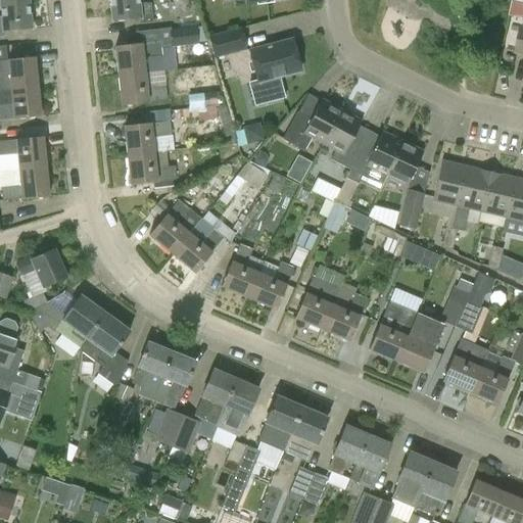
[(150,2),(138,2),(137,0),(108,0),(111,21),(139,19),(140,22),(152,21),(150,2)]
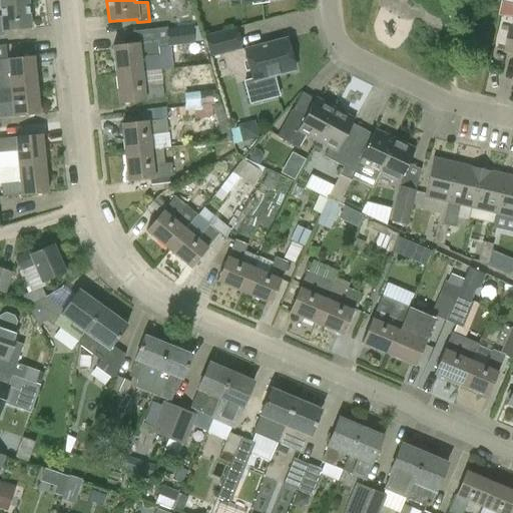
[(512,0),(505,0),(502,12),(512,14),(512,0)]
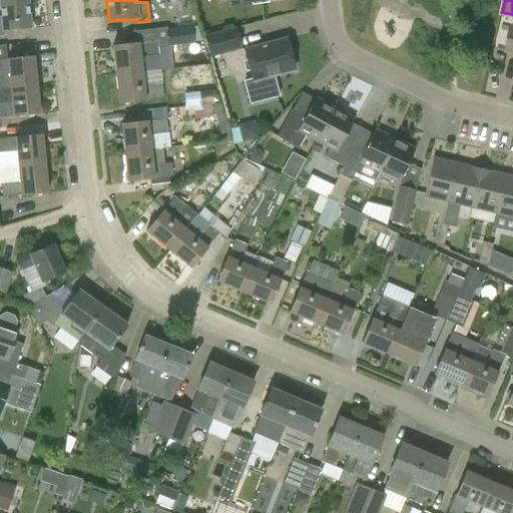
[(0,35),(3,36),(3,32),(30,29),(27,2),(0,4),(0,35)]
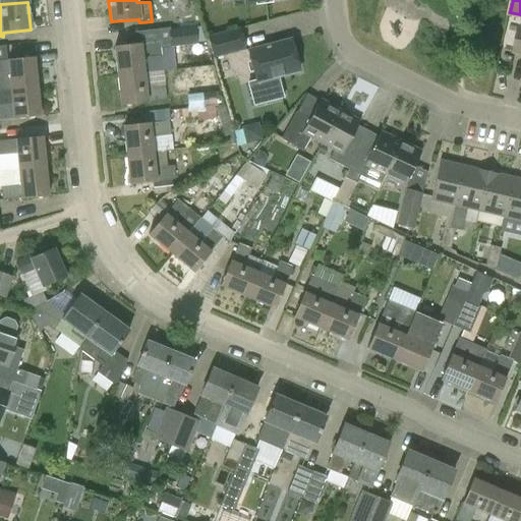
[(134,32),(135,45),(114,47),(118,76),(163,71),(161,48),(207,43),(201,26),(169,31),(169,27),(134,32)]
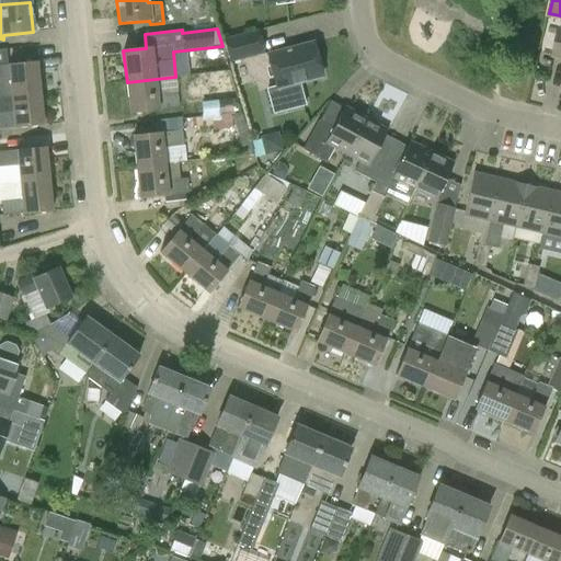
[(230,63),(264,53),(258,30),(224,39),(230,63)]
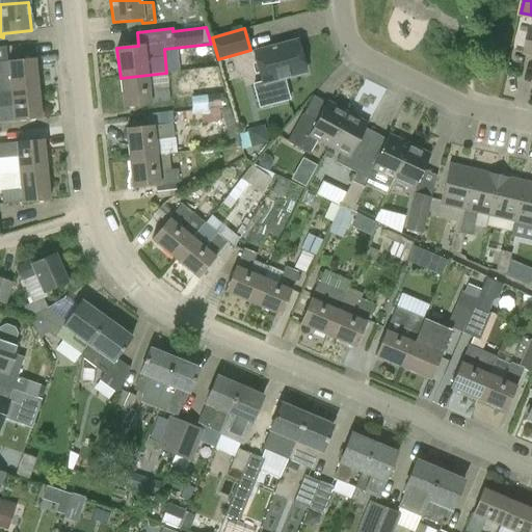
[(262,84),(306,73),(297,42),(254,52),(262,84)]
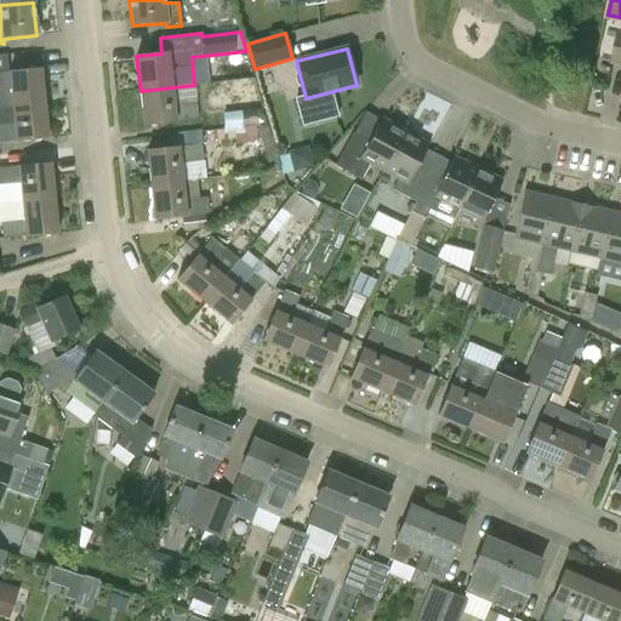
[(0,73),(0,108),(44,103),(40,68),(9,72),(9,73),(0,73)]
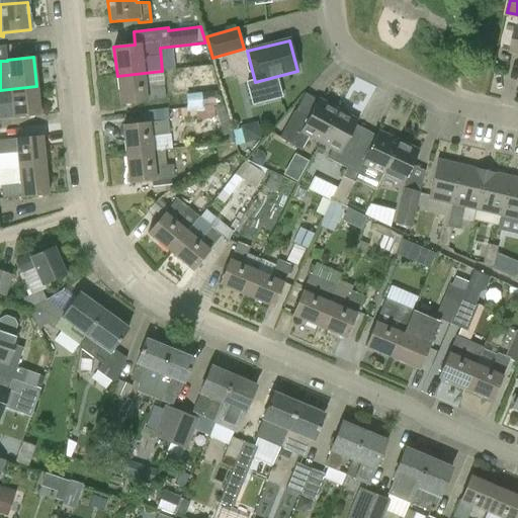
[(165,100),(162,71),(117,76),(120,105),(165,100)]
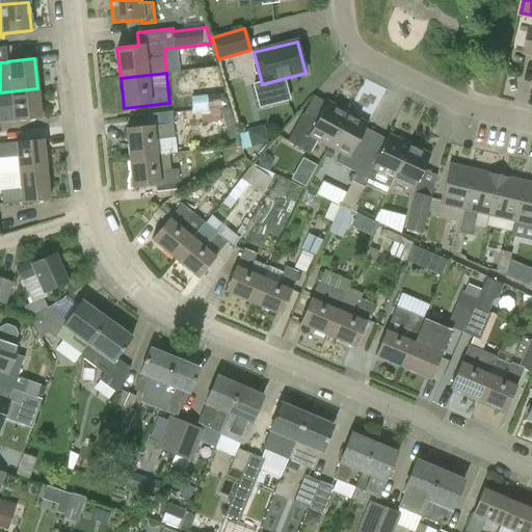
[(0,123),(14,122),(41,118),(37,88),(0,92),(0,123)]
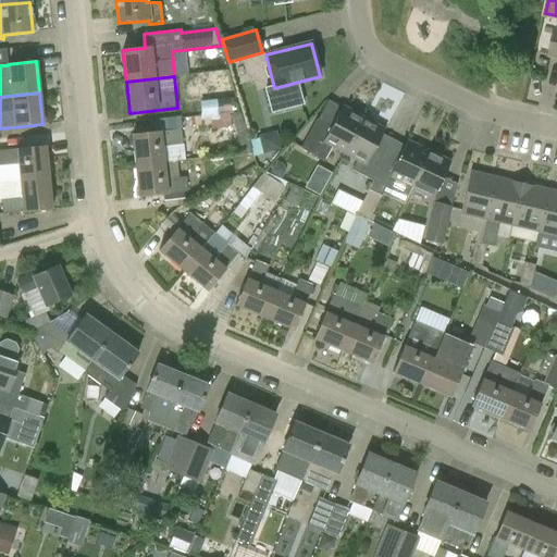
[(202,115),(237,111),(235,96),(200,100),(202,115)]
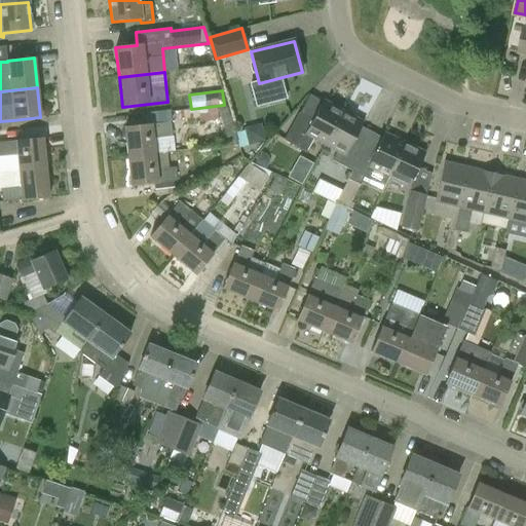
[(343,112),(323,101),(311,121),(298,114),(284,140),(305,152),(312,138),(325,145),(343,112)]
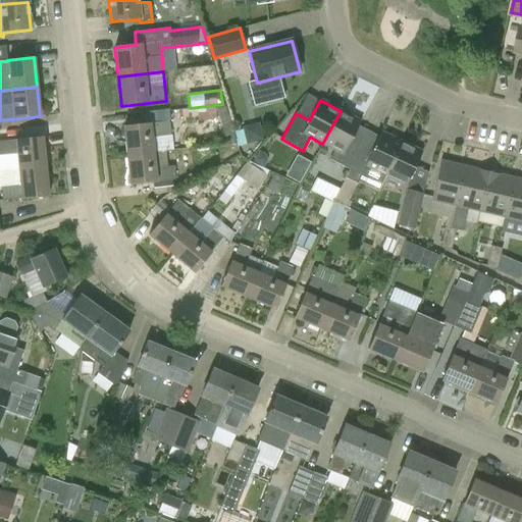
[(322,144),(334,150),(329,159),(349,169),(368,132),(358,126),(361,122),(341,111),(322,144)]
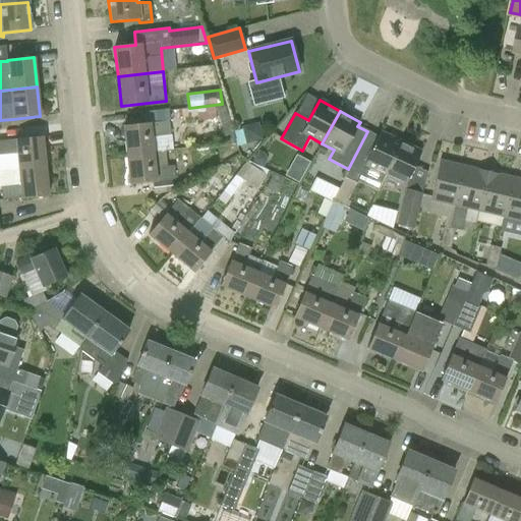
[(168,121),(150,122),(123,125),(126,155),(153,152),(151,136),(170,134),(168,121)]
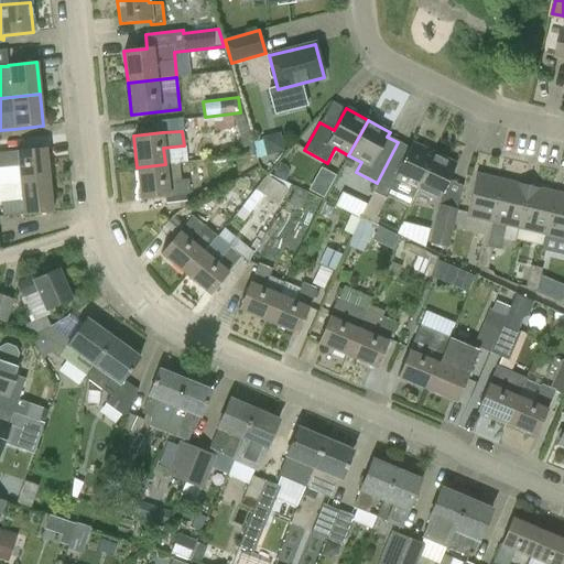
[(402,183),(416,190),(433,153),(411,143),(409,147),(398,142),(377,183),(398,194),(402,183)]
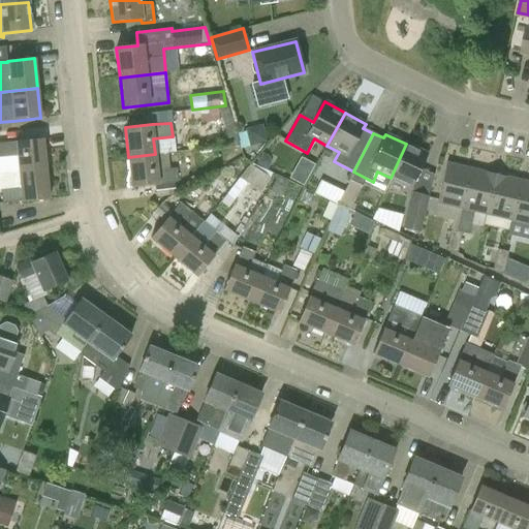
[(42,138),(16,142),(0,143),(0,173),(45,169),(42,138)]
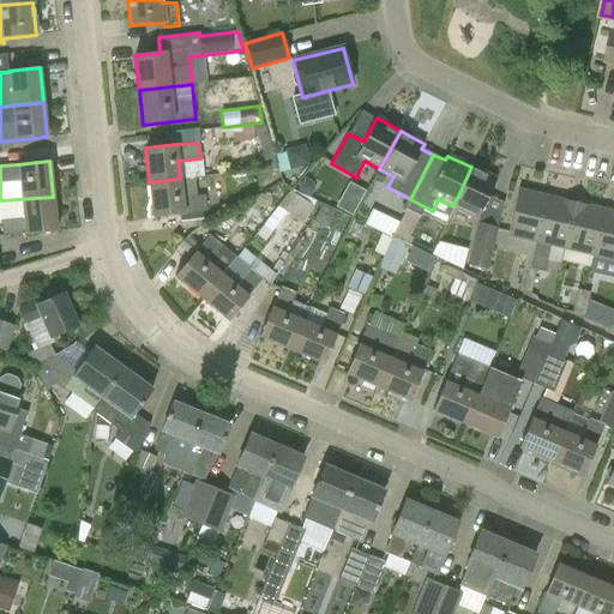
[(497,179),(471,167),(453,206),(479,218),(497,179)]
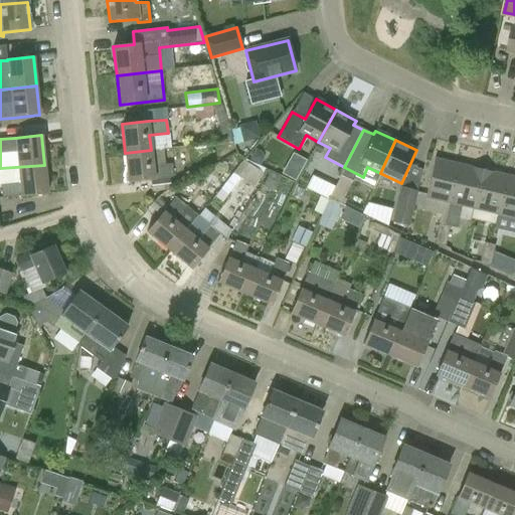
[(162,149),(151,150),(125,153),(128,183),(173,178),(172,163),(164,164),(162,149)]
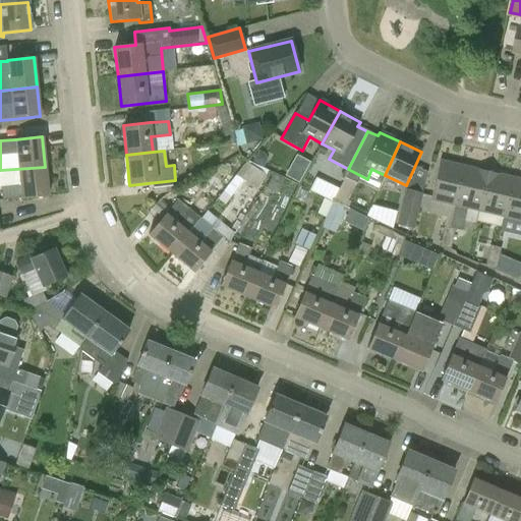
[(287,175),(301,181),(310,160),(297,154),(287,175)]
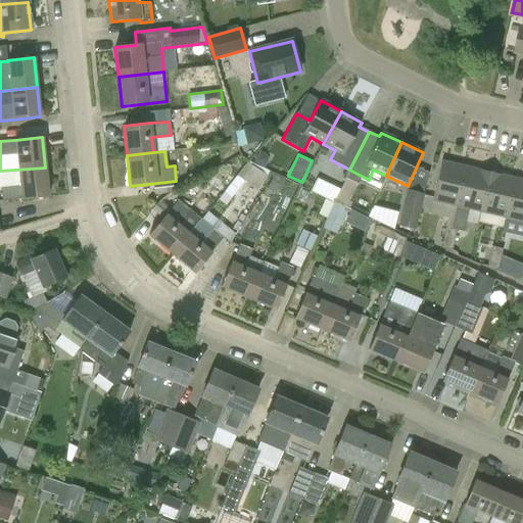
[(432,200),(456,205),(465,168),(441,161),(432,200)]
